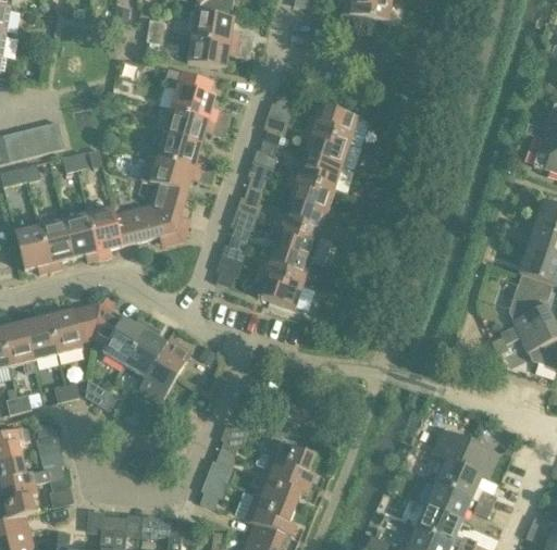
[(42,0),(38,3),(44,10),(50,5),(47,0),(42,0)]
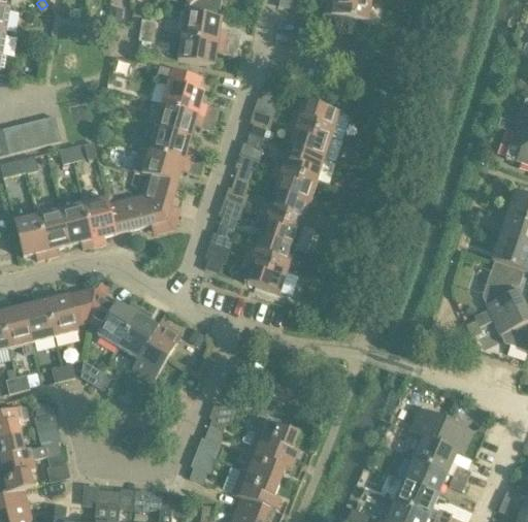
[(188,0),(190,2),(189,10),(188,11),(218,15),(220,15),(221,0),(188,0)]
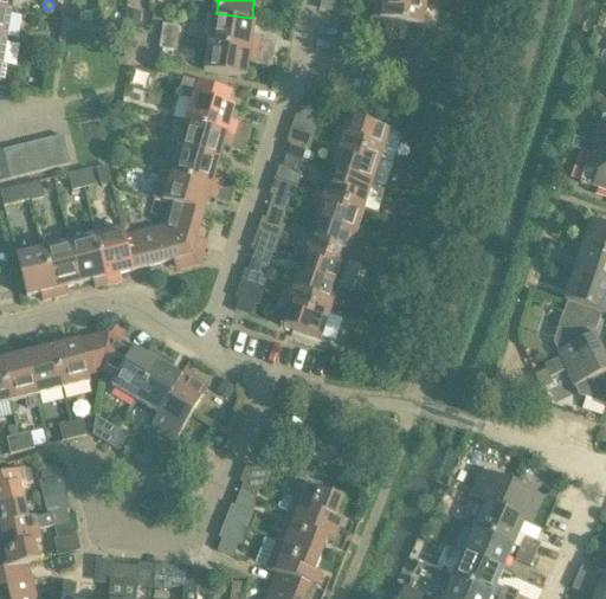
[(382,0),(382,1),(374,0),(373,13),(423,21),(425,0),(382,0)]
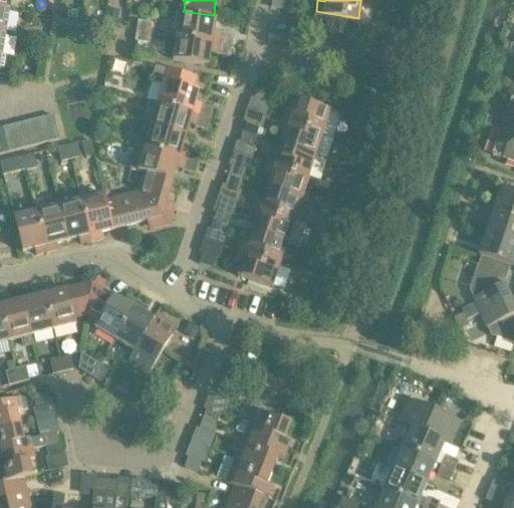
[(0,26),(6,28),(10,6),(0,4),(0,26)]
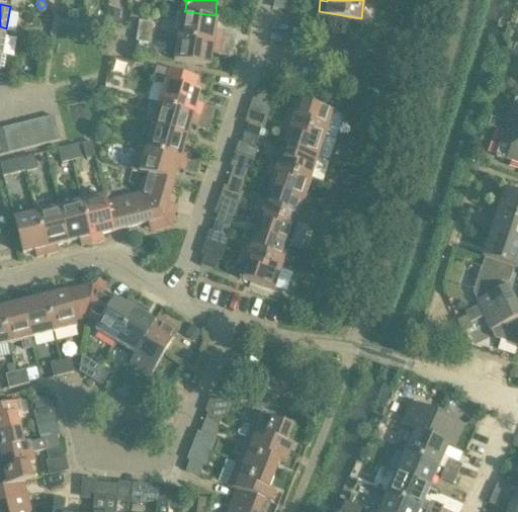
[(105,19),(118,21),(120,6),(108,4),(105,19)]
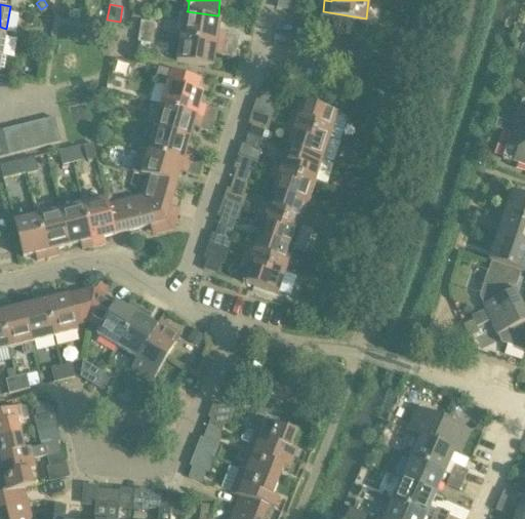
[(188,10),(185,9),(179,8),(177,25),(182,25),(180,33),(238,42),(240,32),(225,29),(225,31),(218,30),(221,15),(218,15),(216,15),(187,11),(188,10)]
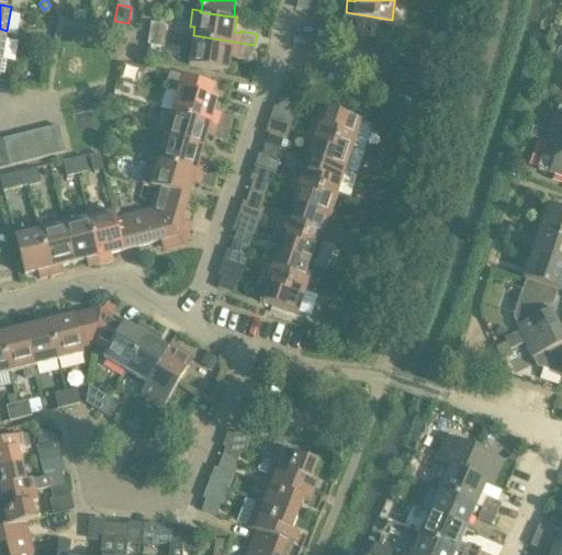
[(152,19),(149,29),(165,31),(167,21),(152,19)]
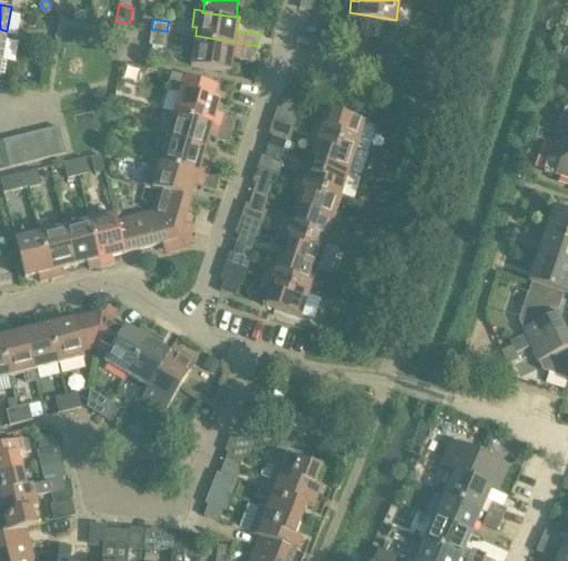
[(166,31),(151,29),(150,41),(164,43),(166,31)]
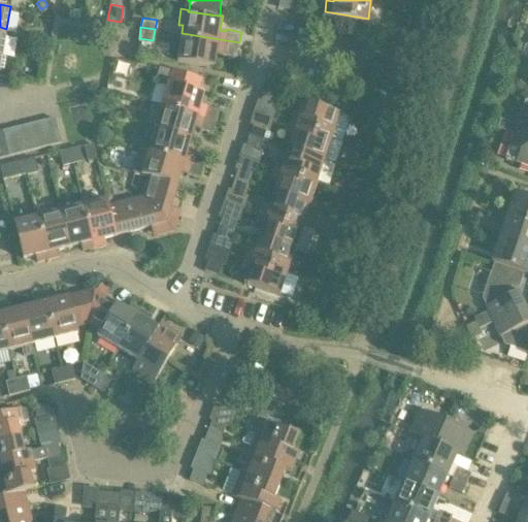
[(239,42),(182,33),(177,58),(215,64),(217,50),(223,51),(222,52),(237,54),(239,42)]
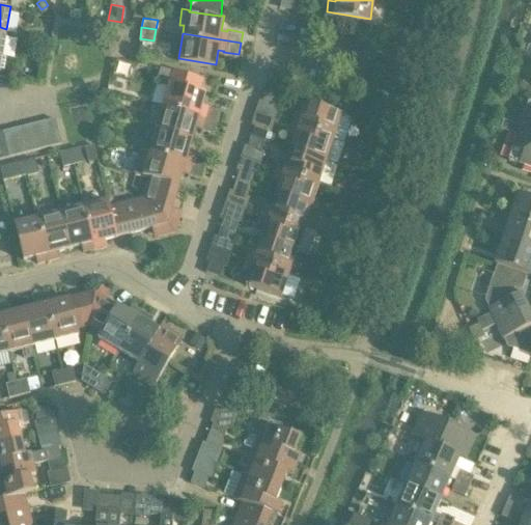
[(205,89),(199,88),(203,76),(161,63),(158,77),(169,80),(163,102),(218,118),(221,108),(202,103),(205,89)]
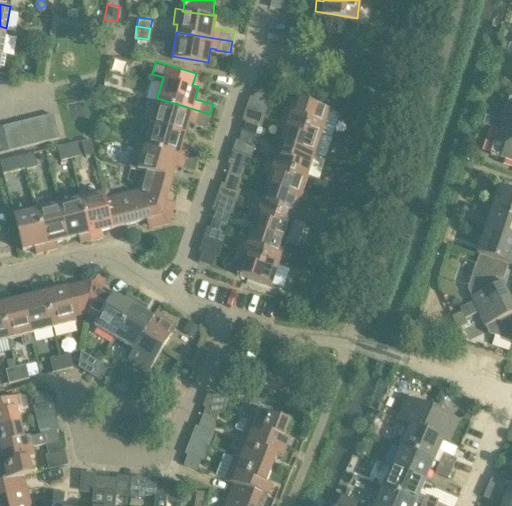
[(256,84),(253,94),(266,98),(270,88),(256,84)]
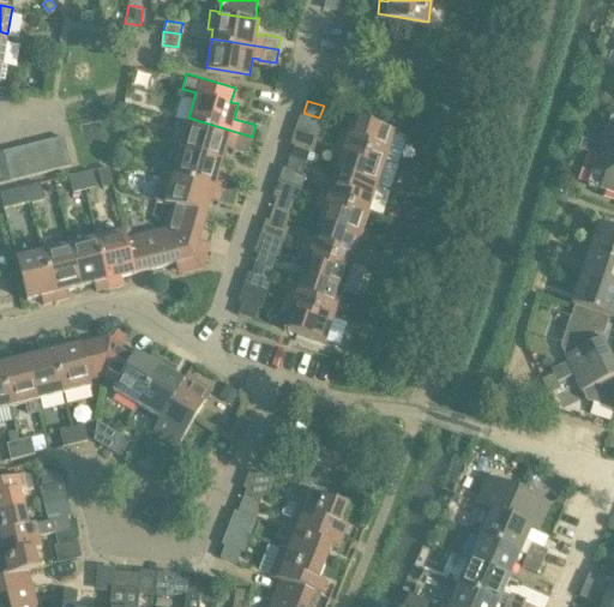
[(613,112),(611,112),(601,140),(582,134),(578,144),(597,151),(588,180),(613,188),(613,112)]
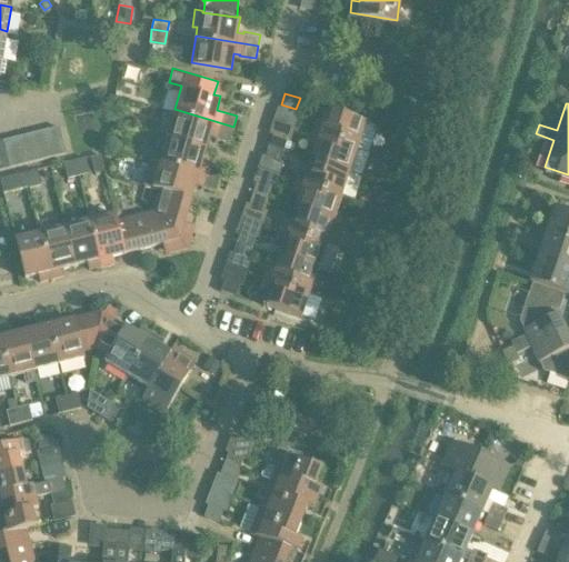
[(316,118),(312,128),(358,143),(368,147),(376,121),(328,106),(322,120),(316,118)]
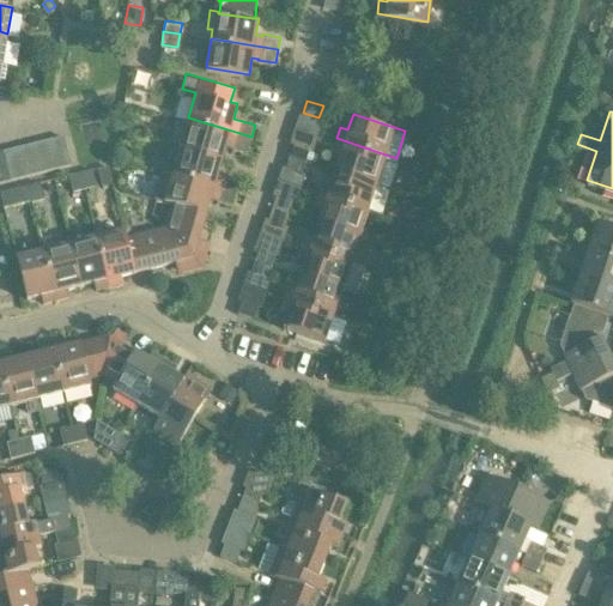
[(188,117),(181,144),(181,145),(222,157),(226,144),(248,150),(252,137),(188,117)]
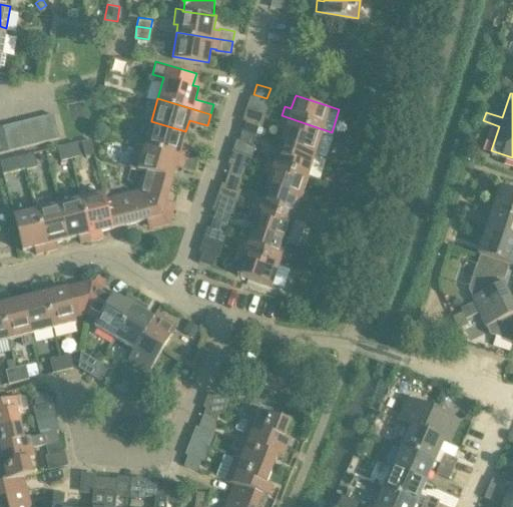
[(53,110),(41,113),(47,138),(59,135),(53,110)]
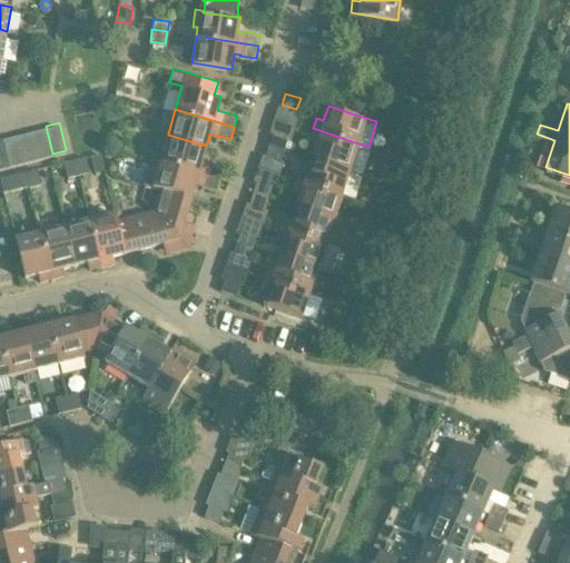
[(52,154),(46,126),(32,129),(39,157),(52,154)]
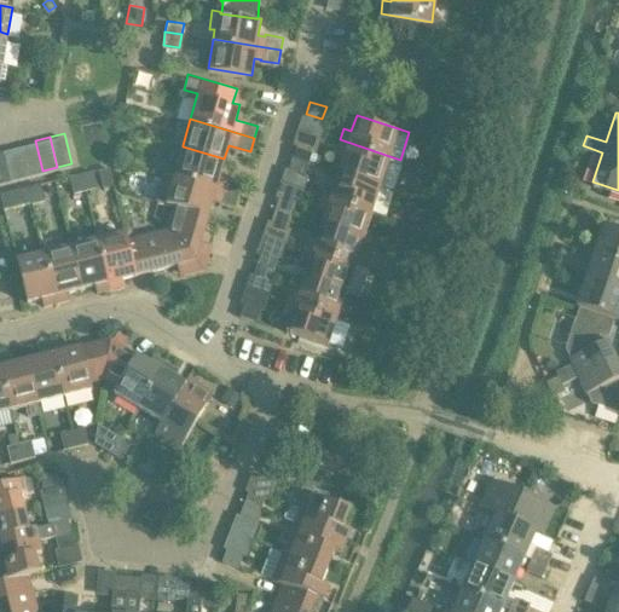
[(343,154),(339,168),(381,183),(392,186),(400,160),(389,156),(340,139),(336,151),(343,154)]
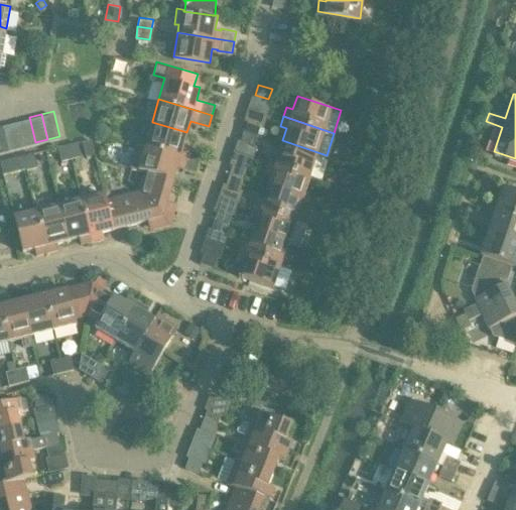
[(29,117),(17,120),(23,145),(35,142),(29,117)]
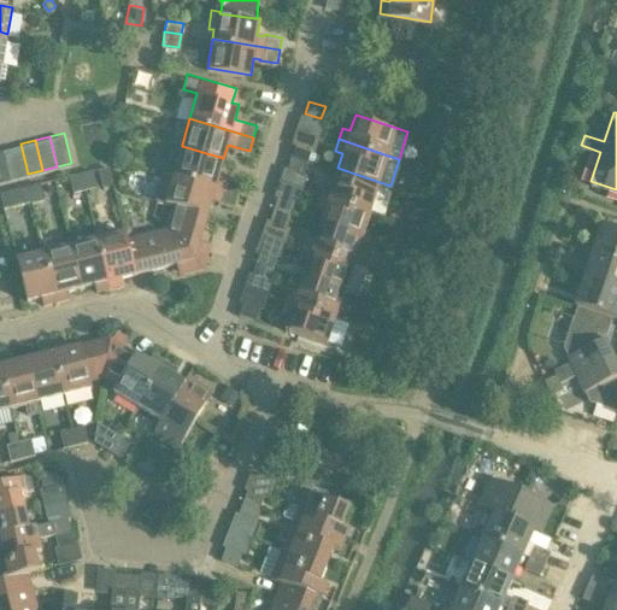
[(182,146),(182,145),(170,142),(163,169),(238,191),(241,179),(219,171),(223,158),(182,146)]
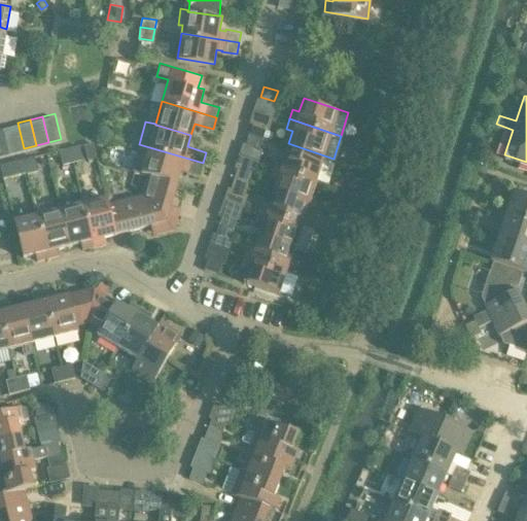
[(249,131),(262,135),(266,126),(252,122),(249,131)]
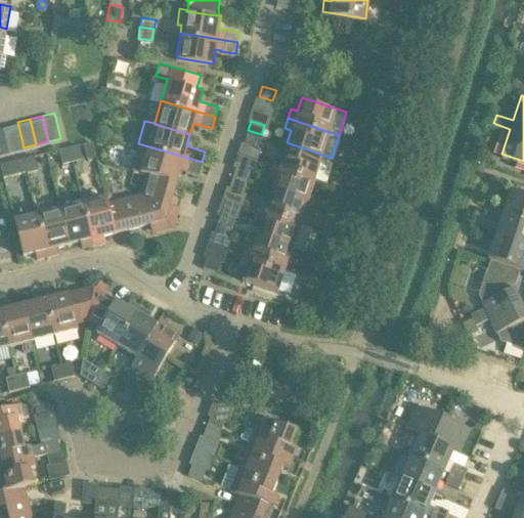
[(17,122),(4,126),(11,150),(24,147),(17,122)]
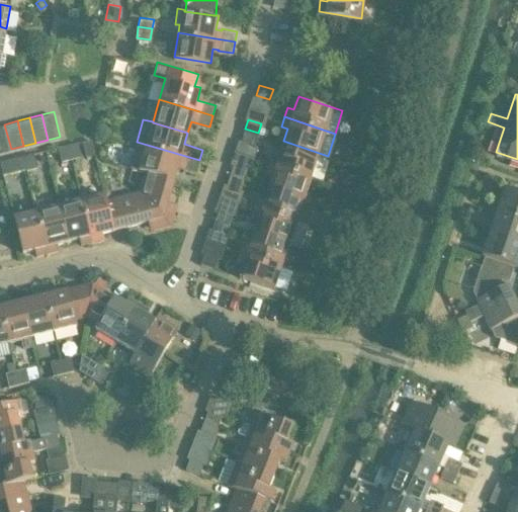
[(0,151),(11,149),(4,124),(0,124),(0,151)]
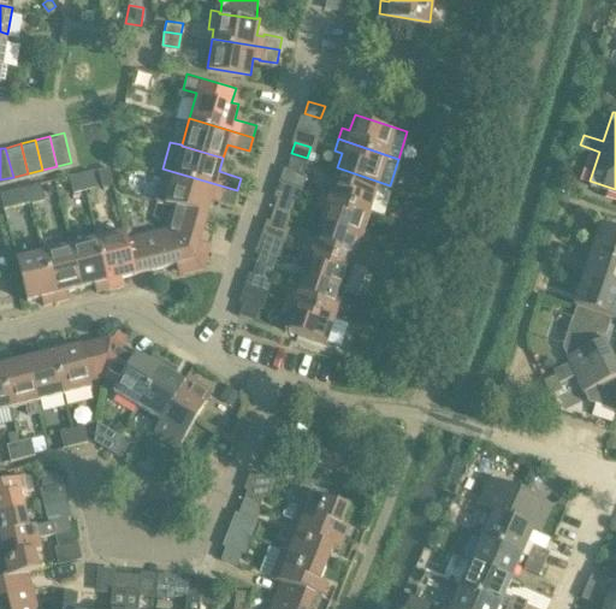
[(307,158),(291,153),(288,165),(303,171),(307,158)]
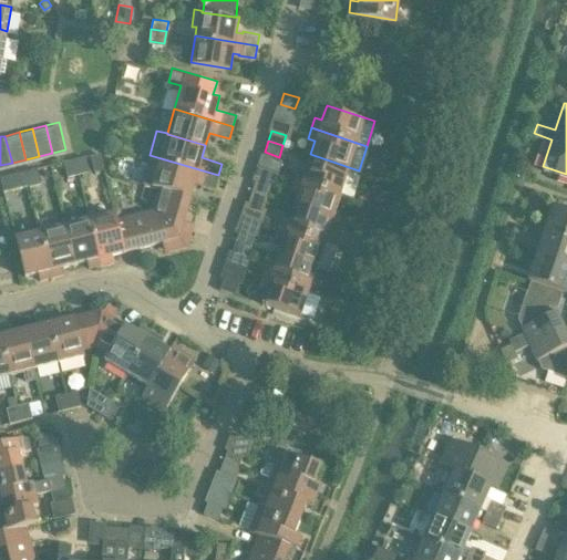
[(100,151),(91,153),(95,168),(104,166),(100,151)]
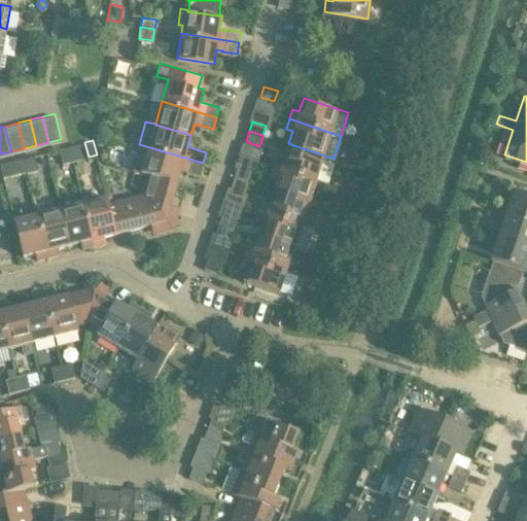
[(79,142),(70,145),(73,160),(83,157),(79,142)]
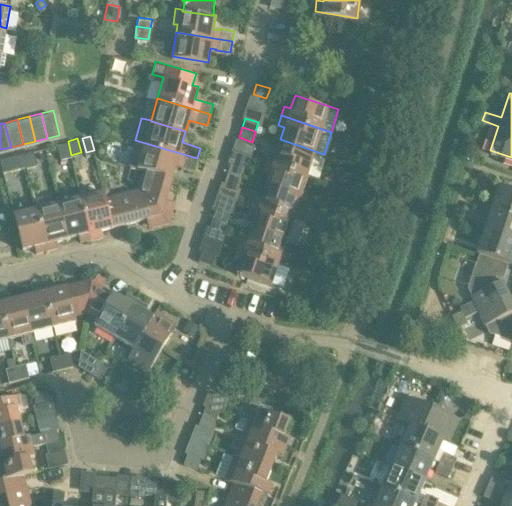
[(270,149),(267,159),(308,172),(315,151),(280,139),(276,151),(270,149)]
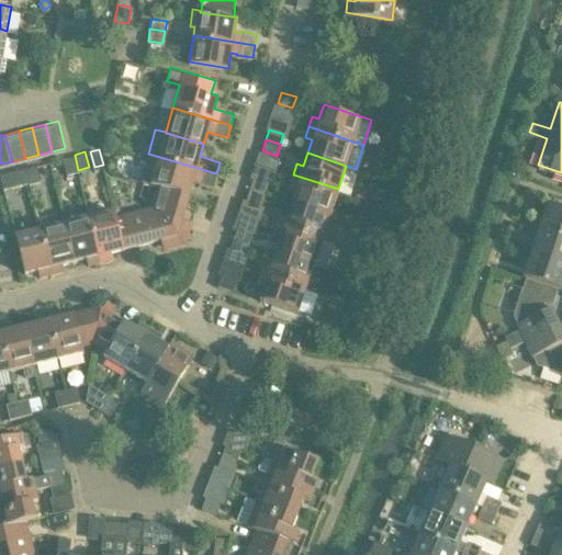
[(216,173),(148,154),(142,179),(157,184),(158,182),(190,191),(193,180),(213,185),(216,173)]
